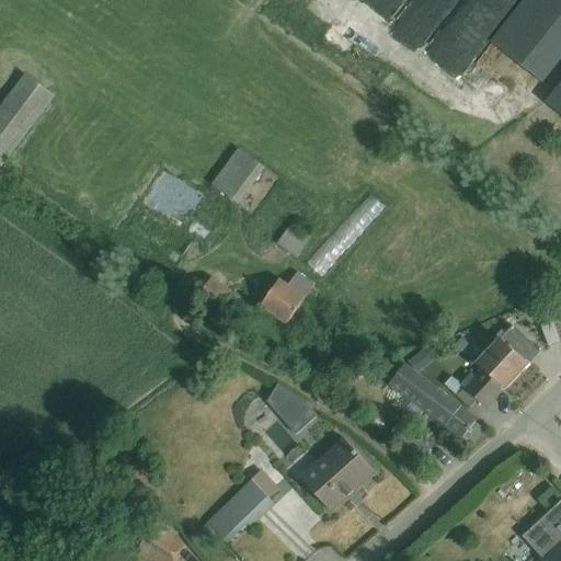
[(560,0),(524,0),(491,43),(542,84),(560,60),(560,0)]
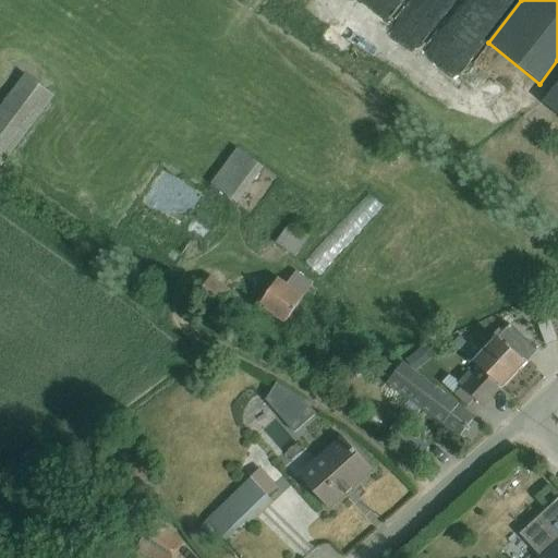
[(0,167),(1,168),(55,97),(24,75),(0,107),(0,167)]
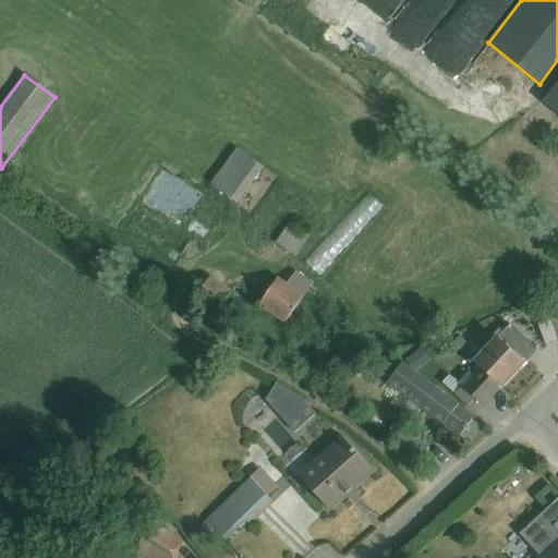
[(557,82),(543,102),(557,114),(557,82)]
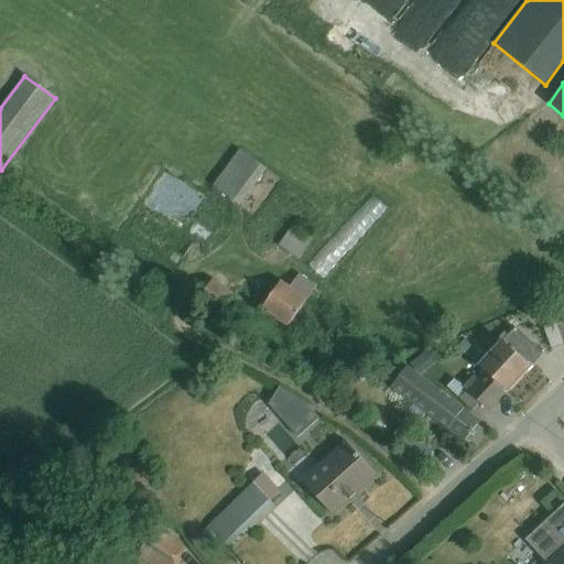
[(240,150),(213,186),(240,207),(267,170),(240,150)]
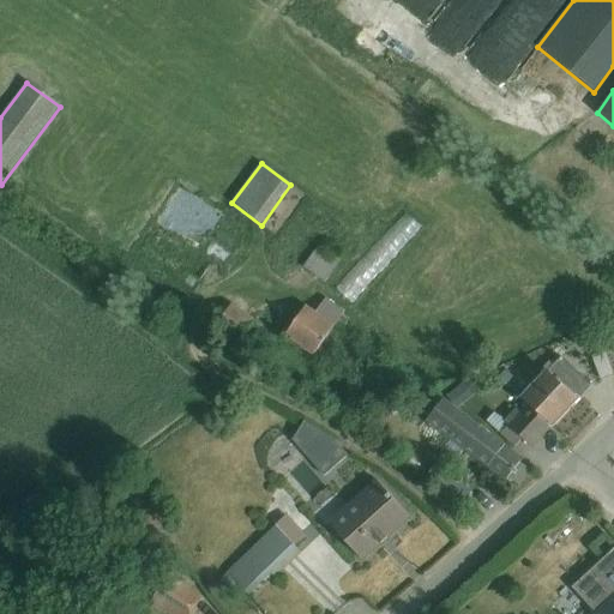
[(407,212),(336,287),(351,302),(422,228),(407,212)]
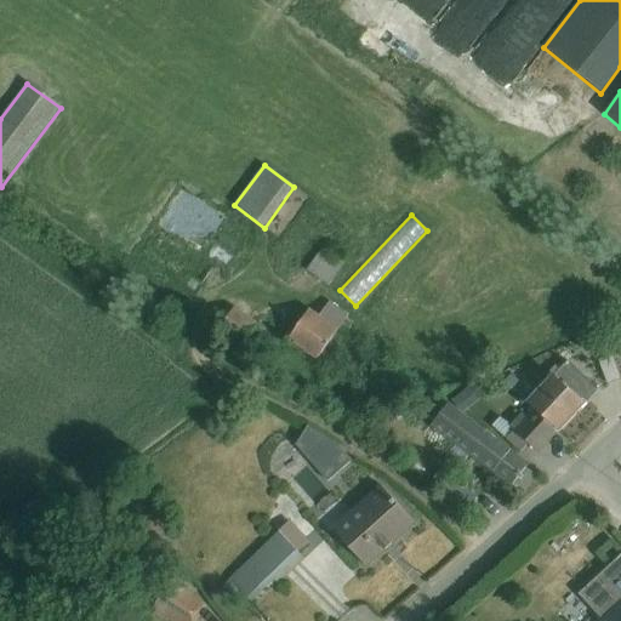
[(157,232),(151,258),(177,265),(183,239),(157,232)]
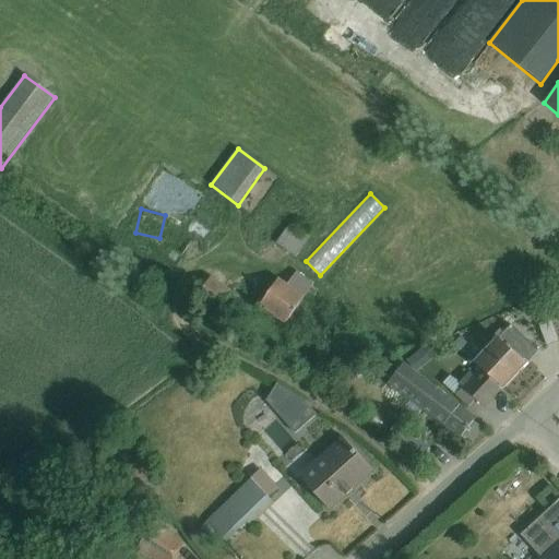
[(290,224),(276,245),(296,258),(310,238),(290,224)]
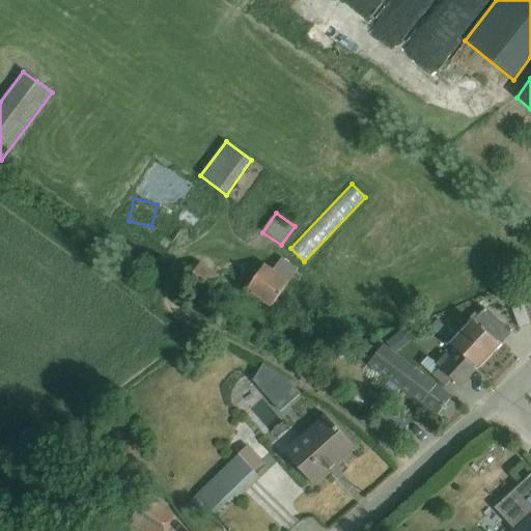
[(298,270),(282,258),(274,271),(264,264),(246,292),(271,309),(291,279),(298,283),(301,278),(296,274),(298,270)]
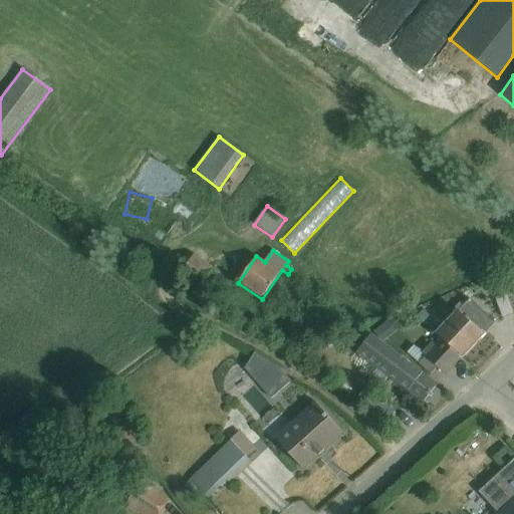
[(182,274),(201,287),(213,269),(194,256),(182,274)]
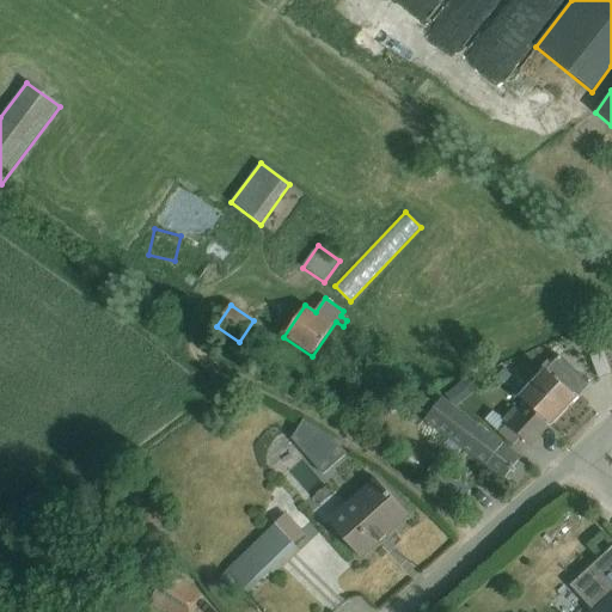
[(611,375),(603,352),(591,356),(599,380),(611,375)]
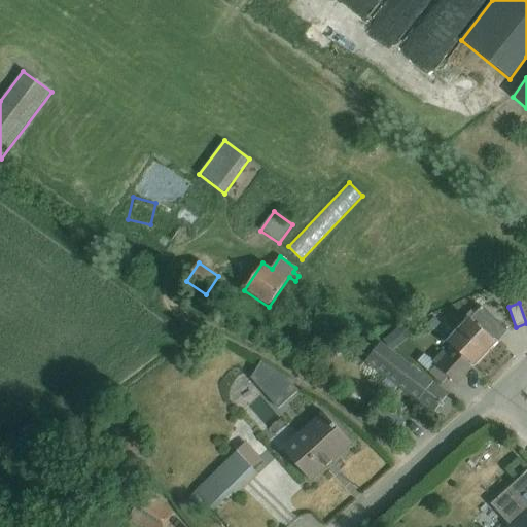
[(507,330),(482,308),(476,315),(471,311),(465,317),(467,319),(447,341),(454,347),(475,366),(507,330)]
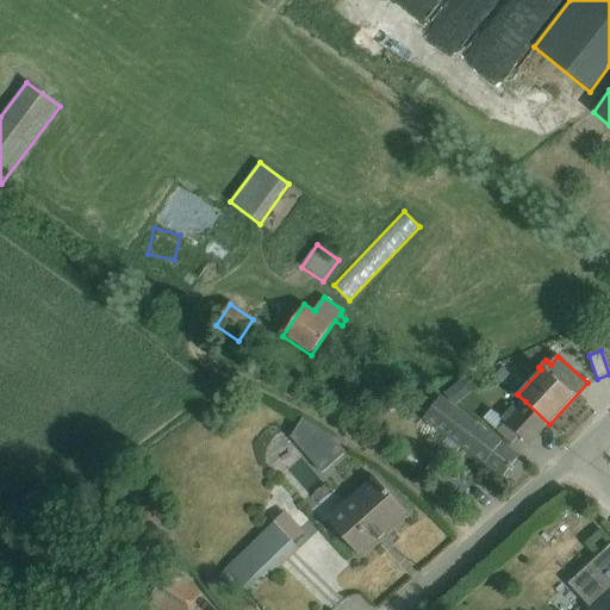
[(496,375),(506,385),(512,378),(503,368),(496,375)]
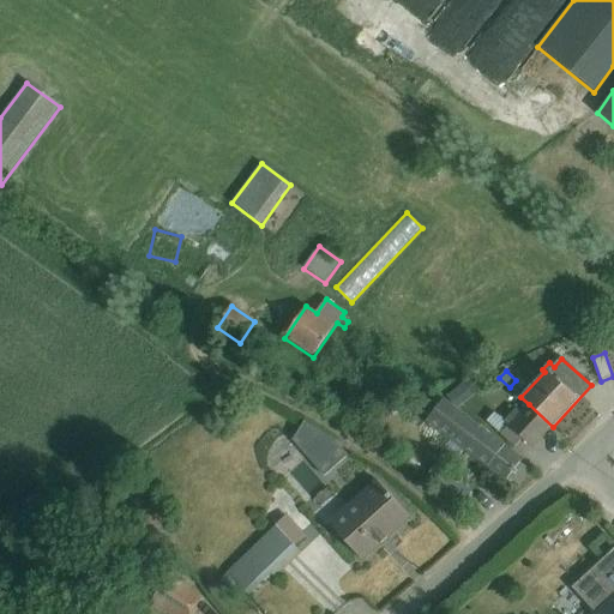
[(510,387),(499,378),(483,381),(462,398),(475,414),(500,395),(510,387)]
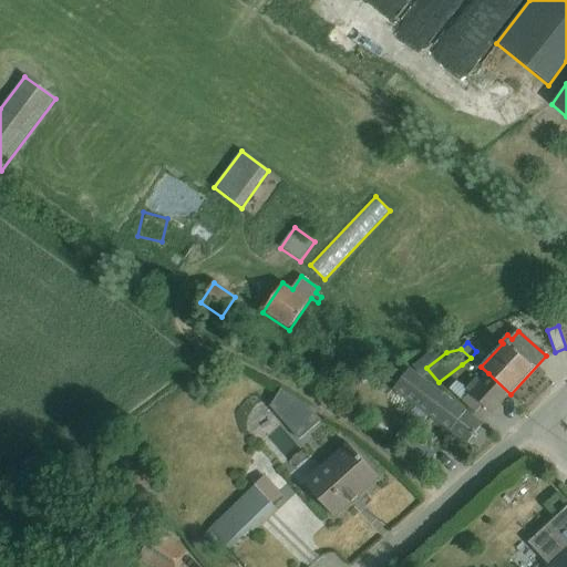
[(471,358),(462,364),(476,378),(481,382),(488,373),(481,367),(471,358)]
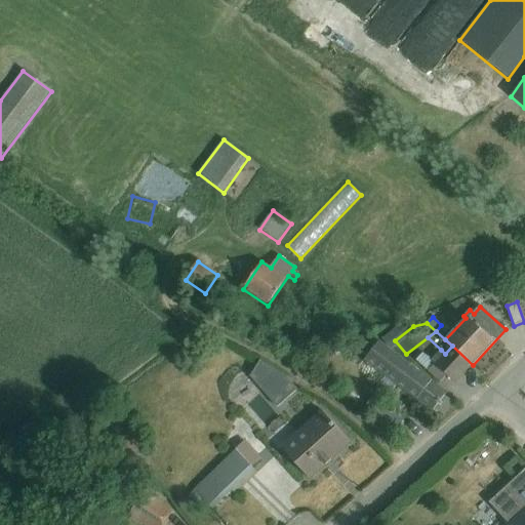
[(381,382),(393,391),(397,386),(432,412),(433,411),(442,418),(454,404),(445,397),(447,394),(379,342),(365,361),(376,370),(368,380),(377,388),(381,382)]
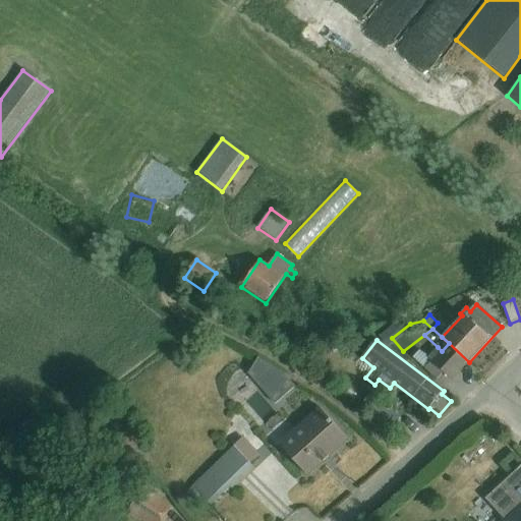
[(451,381),(469,362),(449,343),(442,351),(438,347),(428,357),(419,351),(413,358),(437,381),(444,373),(451,381)]
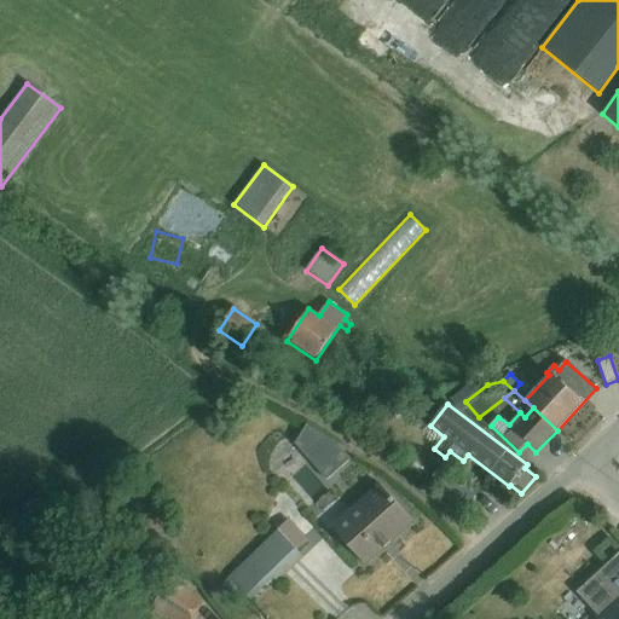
[(306,426),(296,444),(328,480),(351,461),(339,446),(306,426)]
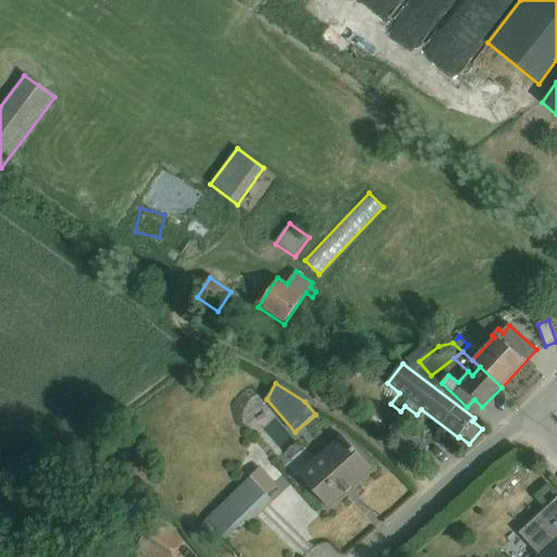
[(430,445),(407,428),(395,444),(417,460),(430,445)]
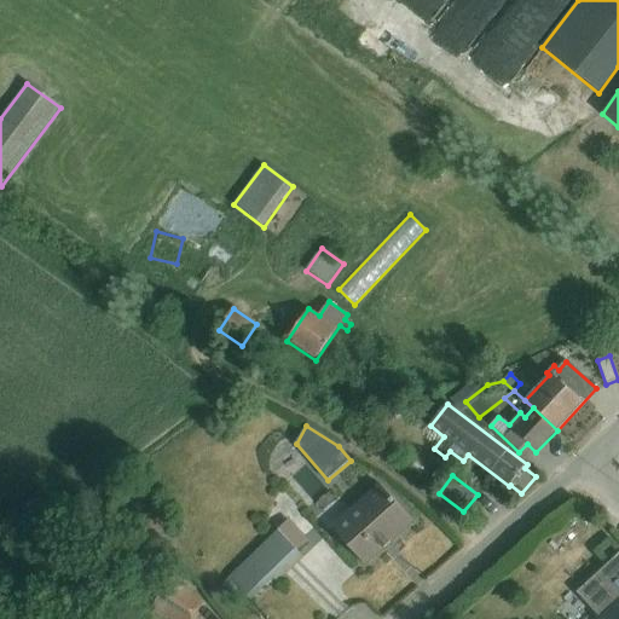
[(414,522),(380,485),(331,528),(365,566),(414,522)]
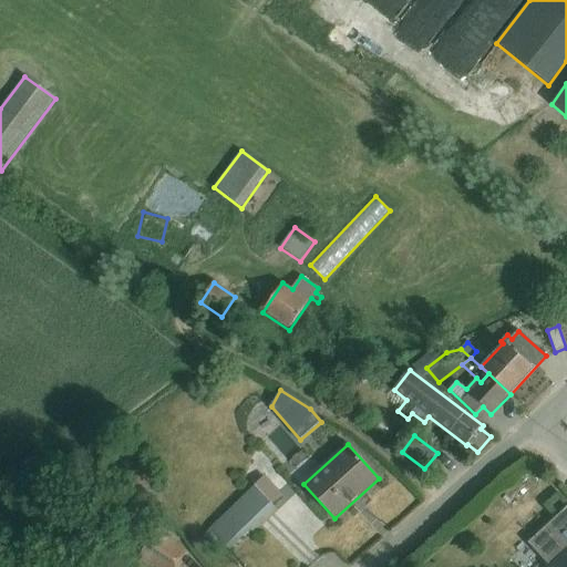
[(265,477),(209,529),(232,550),(275,507),(274,506),(282,495),(265,477)]
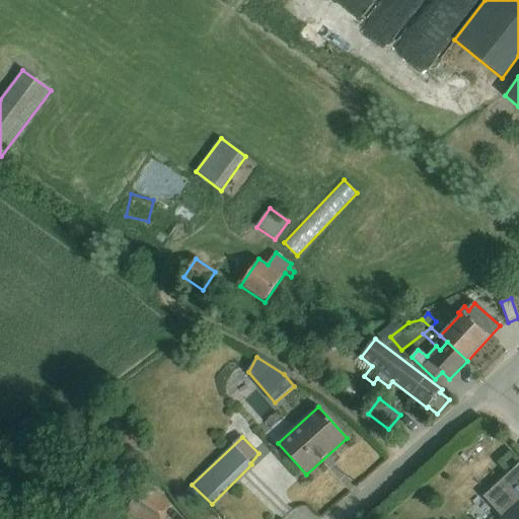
[(518,518),(518,464),(484,498),(502,518),(500,518),(518,518)]
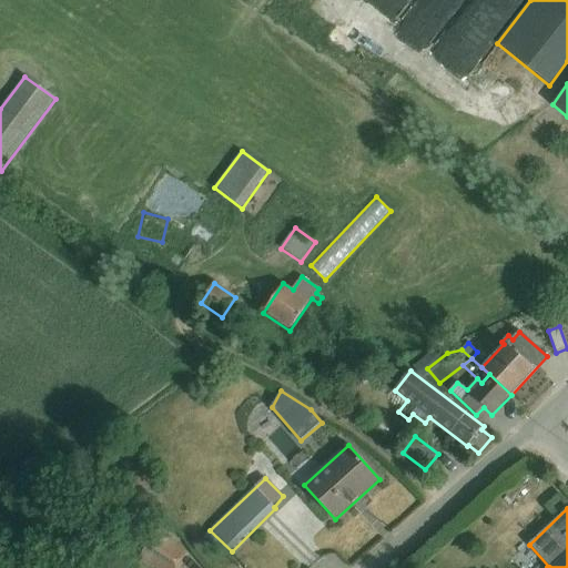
[(181,540),(162,528),(139,558),(153,567),(178,567),(189,553),(178,545),(181,540)]
